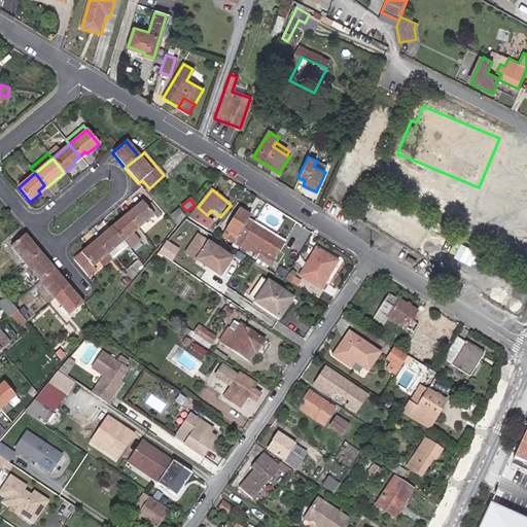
[(134,214),(129,218),(138,230),(153,216),(142,203),(132,211),(134,214)]
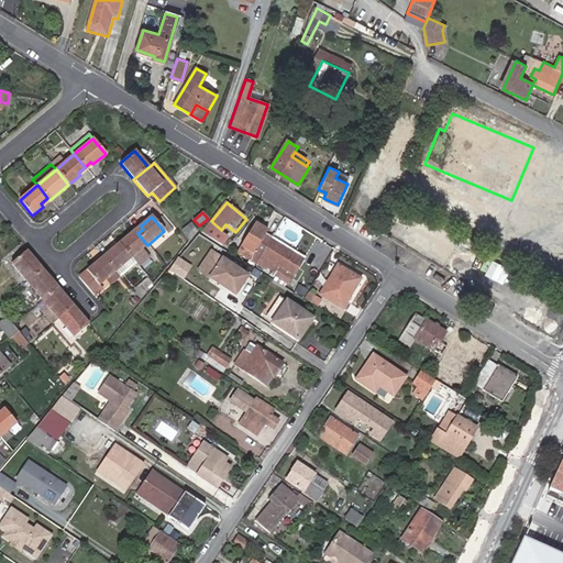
[(173,230),(161,217),(156,220),(168,233),(173,230)]
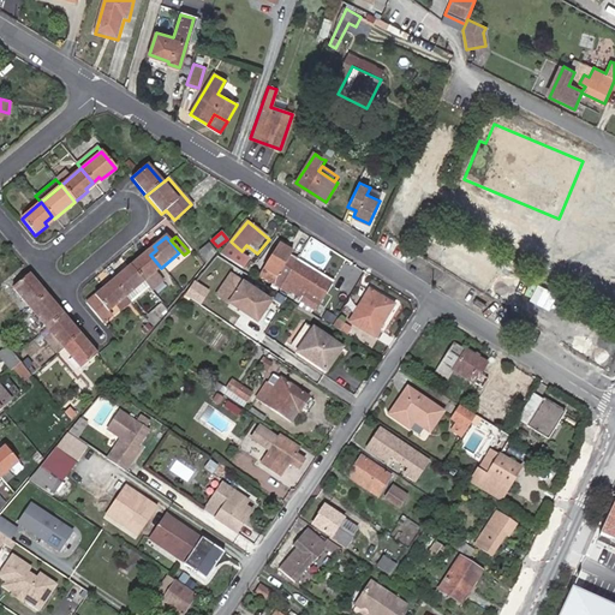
[(215,252),(208,245),(199,251),(207,262),(215,252)]
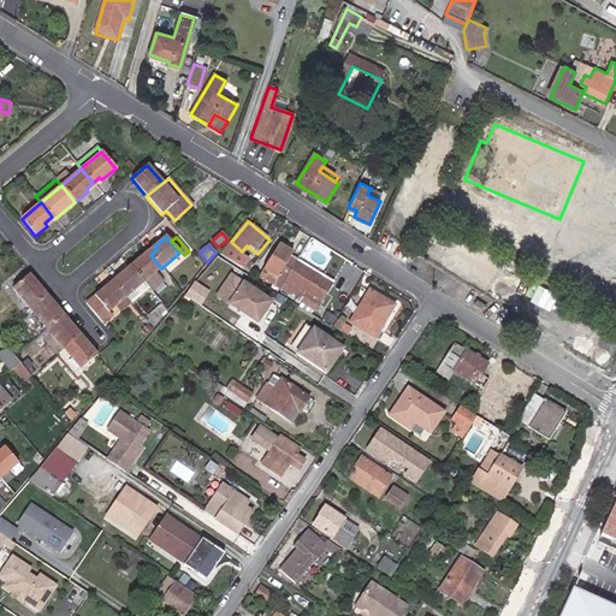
[(272,284),(279,289),(297,260),(290,255),(289,258),(280,252),(264,278),(272,283),(272,284)]
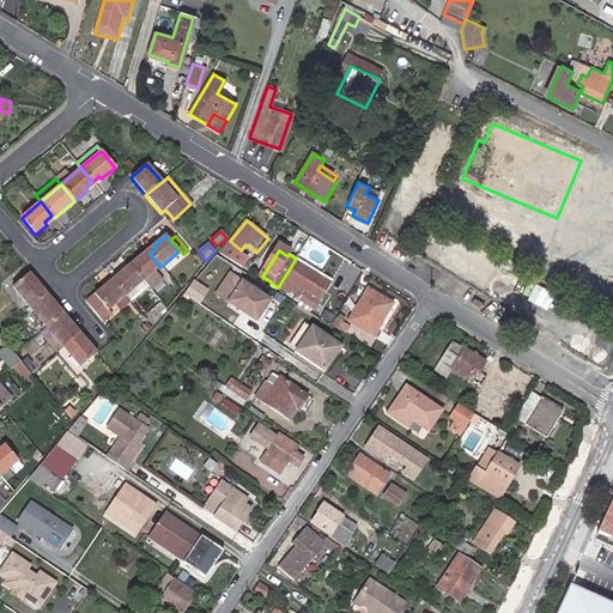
[(144,259),(141,256),(129,266),(143,281),(161,267),(150,254),(144,259)]
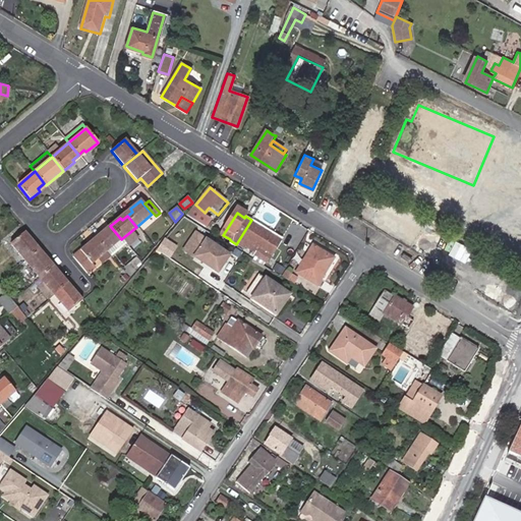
[(251,220),(236,244),(243,249),(244,247),(254,254),(254,255),(264,262),(268,254),(271,256),(280,240),(264,229),(265,228),(251,220)]
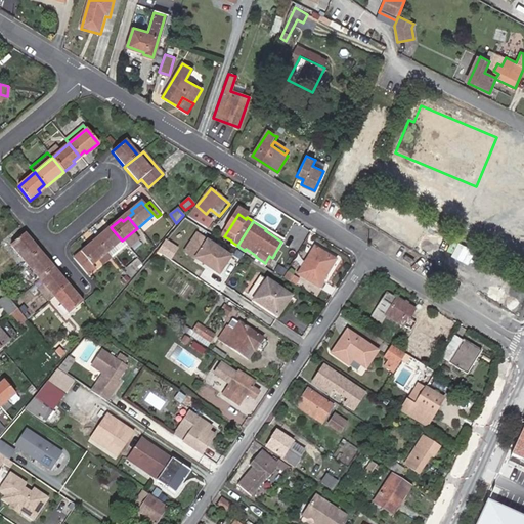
[(97,242),(106,253),(107,253),(122,241),(111,227),(101,234),(103,236),(97,242)]
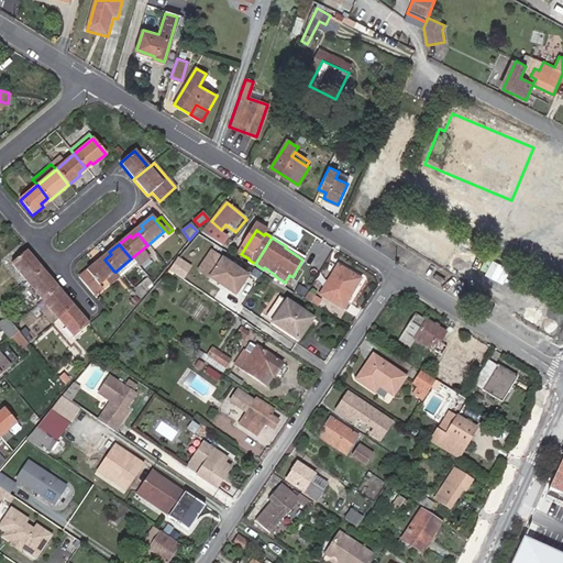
[(33,265),(36,262),(26,251),(11,264),(26,283),(40,272),(33,265)]
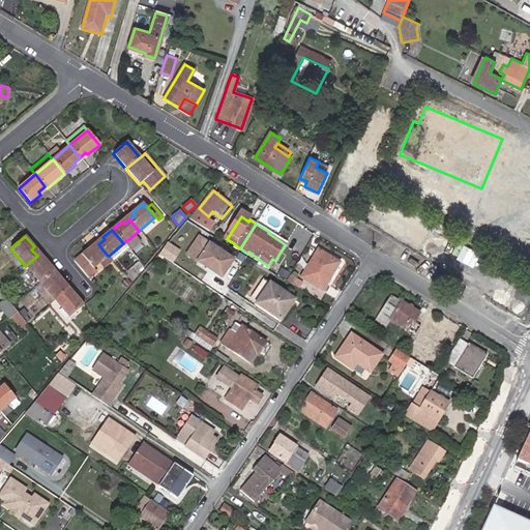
[(235,262),(198,236),(183,257),(222,283),(235,262)]
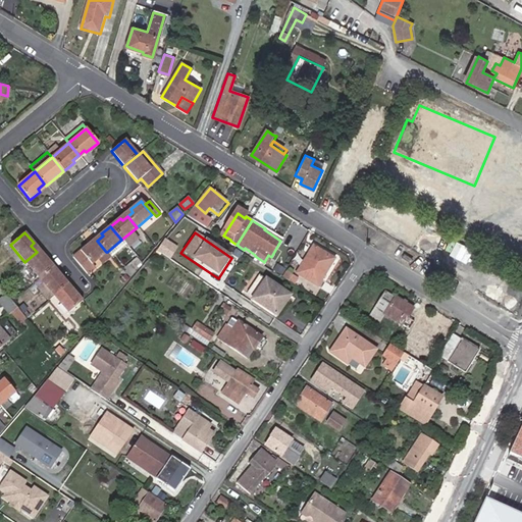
[(72,258),(87,274),(94,268),(92,265),(98,260),(106,252),(97,241),(95,239),(72,258)]
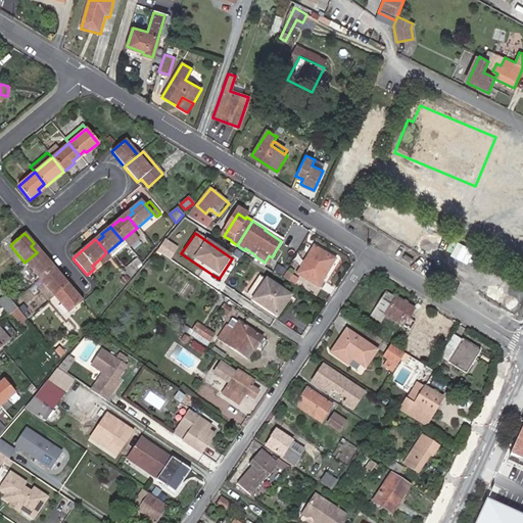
[(157,252),(172,258),(177,245),(162,239),(157,252)]
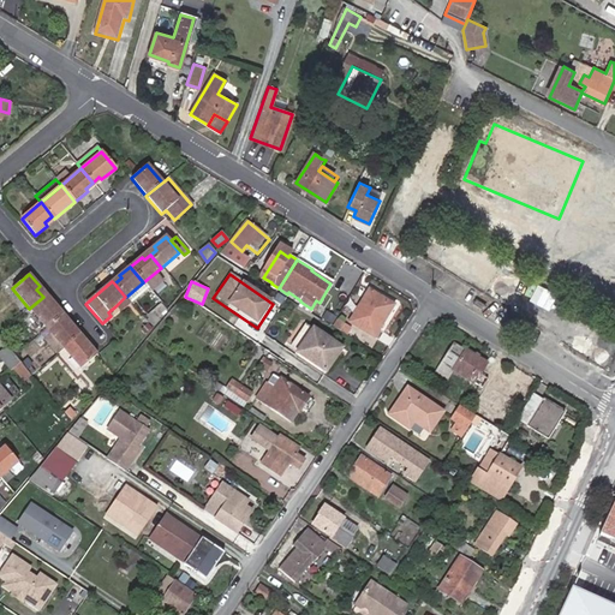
[(393,304),(369,290),(350,322),(374,336),(393,304)]
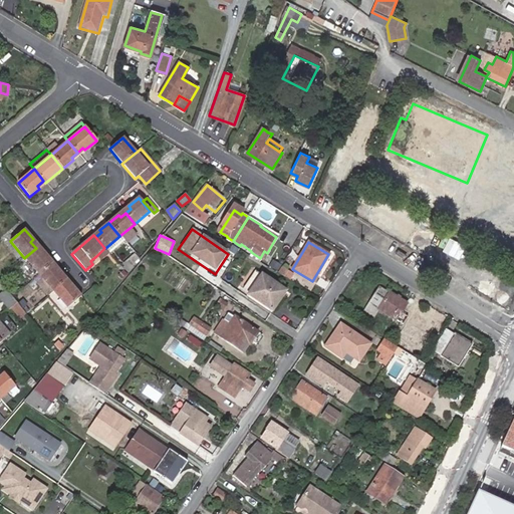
[(41,254),(36,248),(24,258),(39,274),(52,262),(43,252),(41,254)]
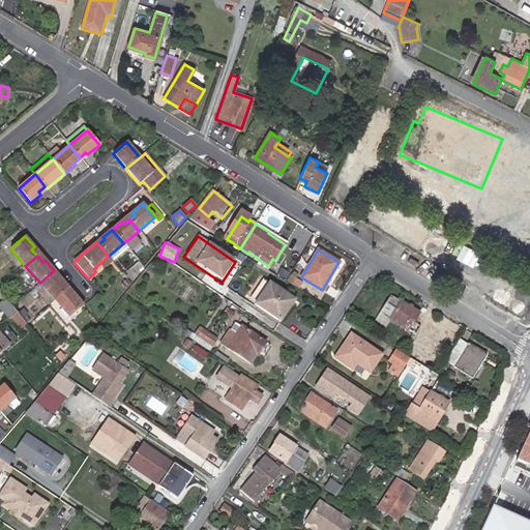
[(108,256),(99,264),(104,268),(113,261),(109,256),(108,256)]
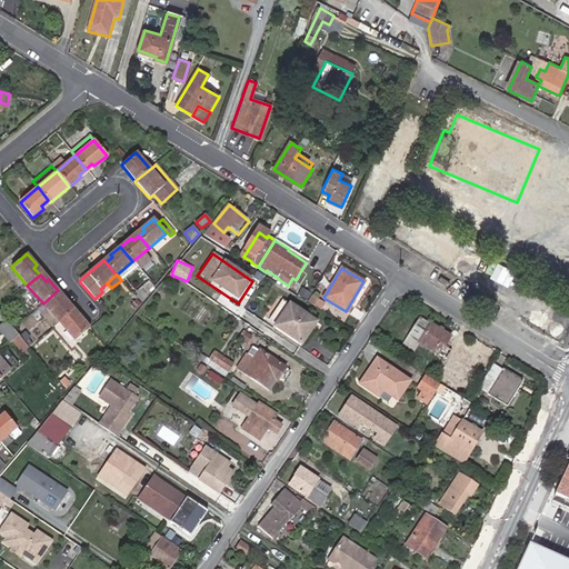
[(139,302),(156,288),(149,281),(138,291),(140,293),(136,298),(139,302)]
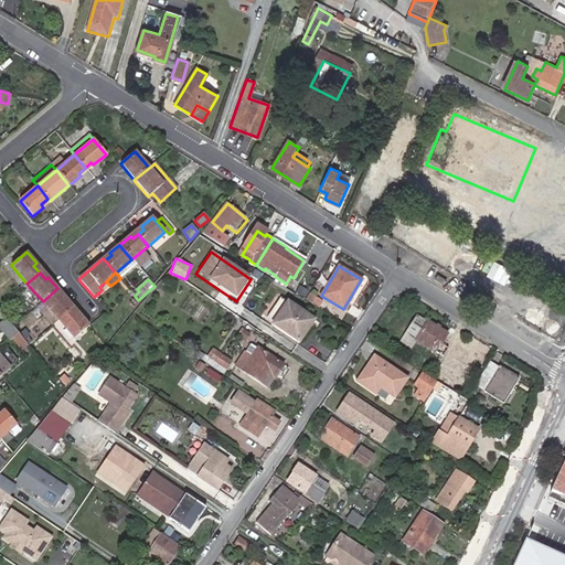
[(306,280),(298,294),(305,298),(313,285),(306,280)]
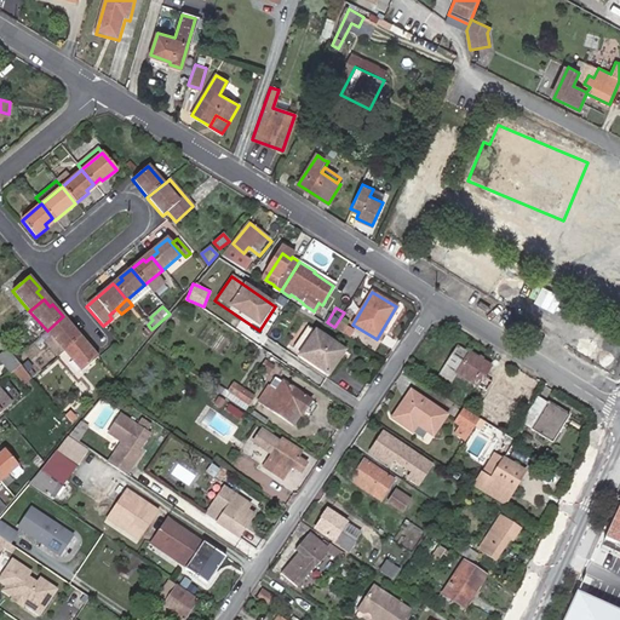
[(70,333),(75,329),(63,316),(47,331),(51,336),(64,351),(76,340),(70,333)]
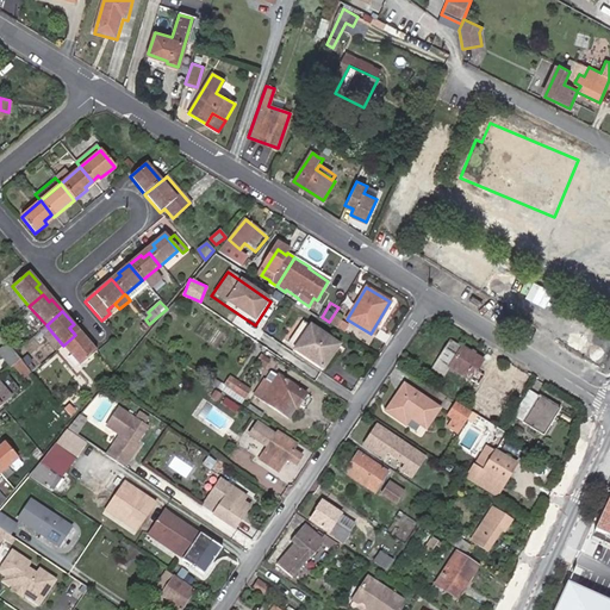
[(331,323),(343,331),(347,324),(335,317),(331,323)]
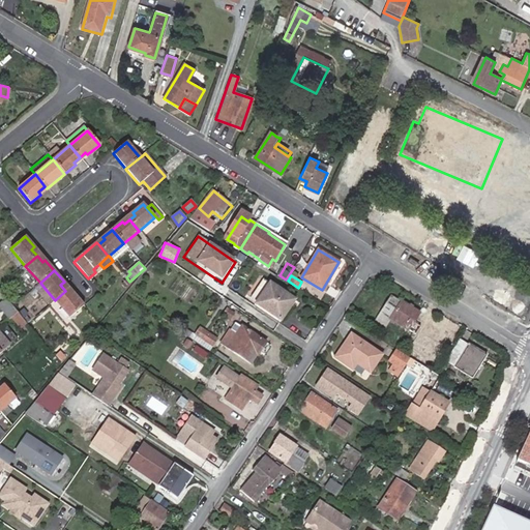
[(124,286),(129,282),(126,277),(120,282),(124,286)]
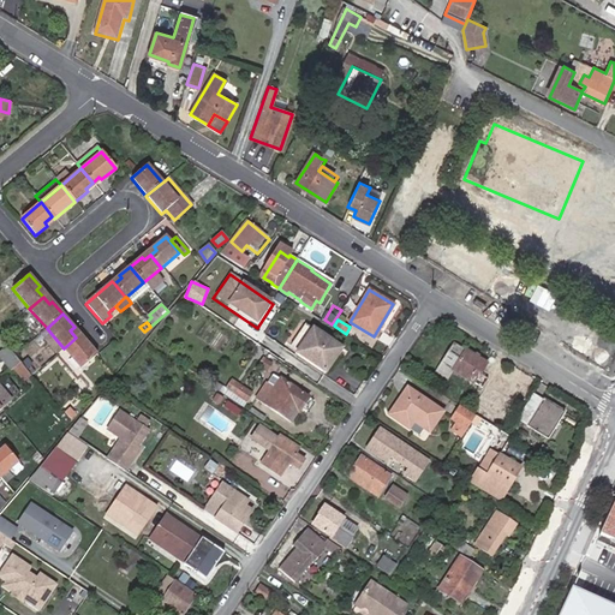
[(341,348),(314,328),(297,352),(326,371),(341,348)]
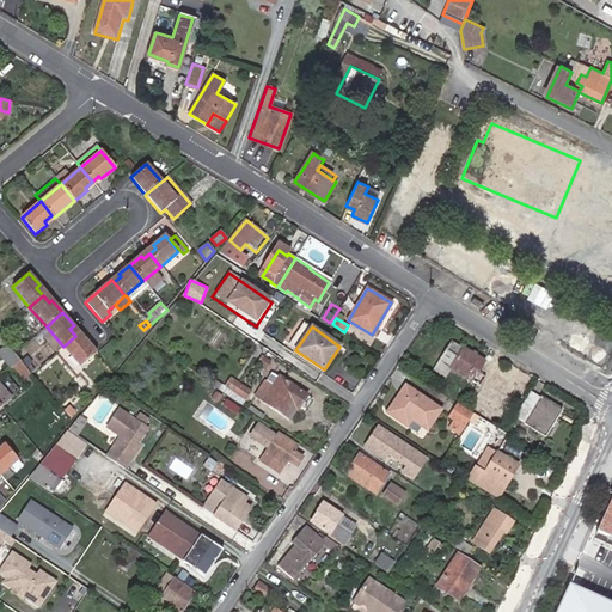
[(577,338),(586,348),(594,340),(586,330),(577,338)]
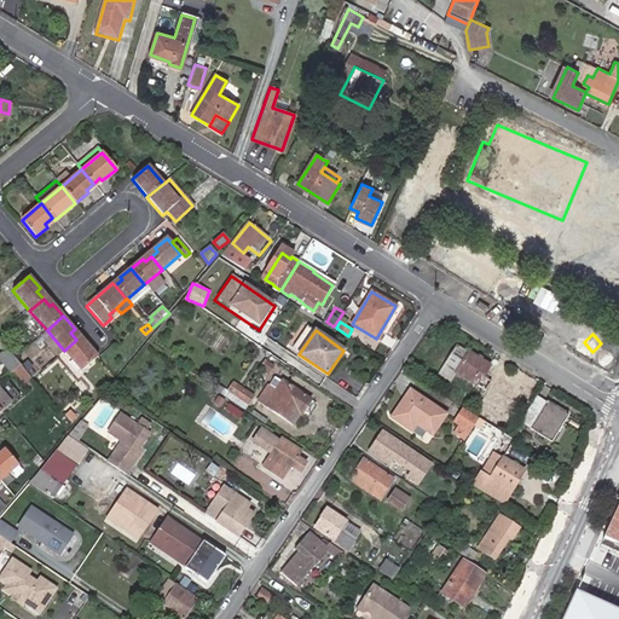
[(44,341),(57,357),(64,351),(51,335),(44,341)]
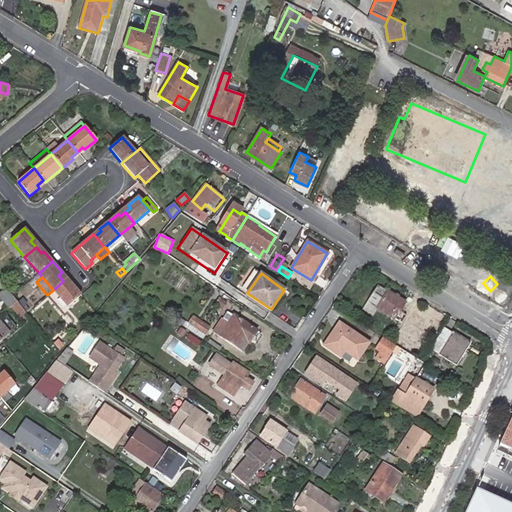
[(68,286),(63,281),(53,290),(67,307),(81,295),(71,284),(68,286)]
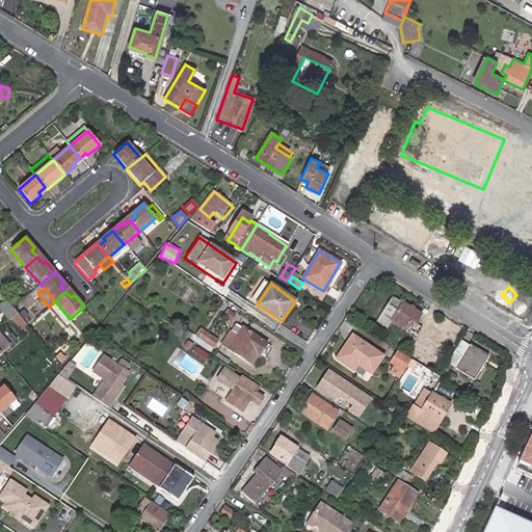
[(516,296),(508,310),(521,317),(529,303),(516,296)]
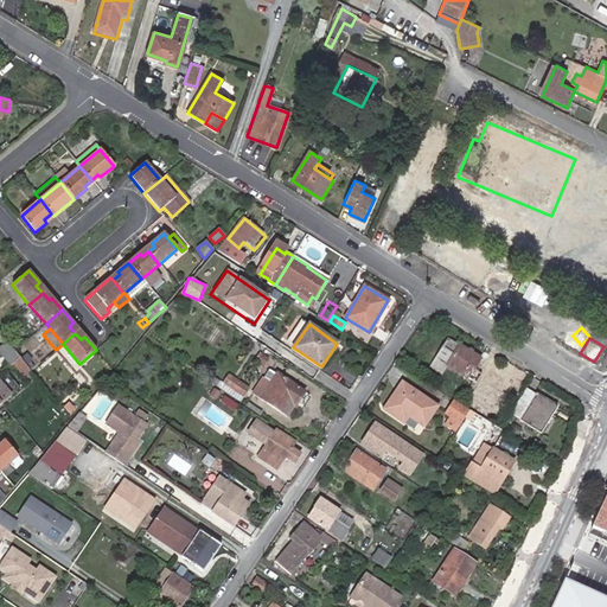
[(479,359),(448,340),(430,368),(441,375),(447,365),(475,383),(481,375),(473,370),(479,359)]
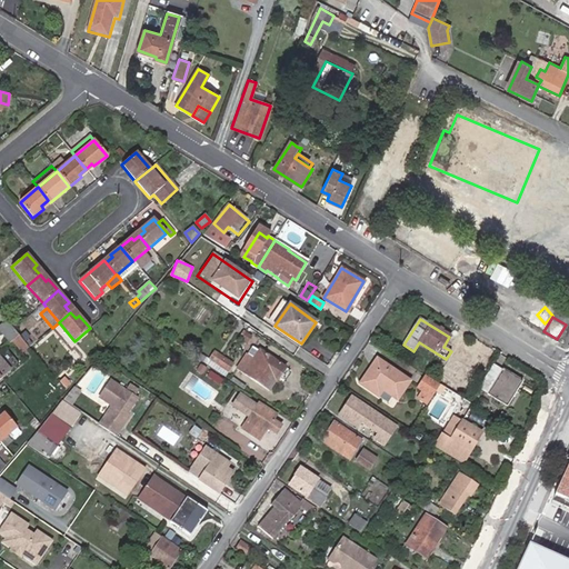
[(19,337),(7,322),(0,327),(0,330),(10,343),(12,342),(19,337)]
